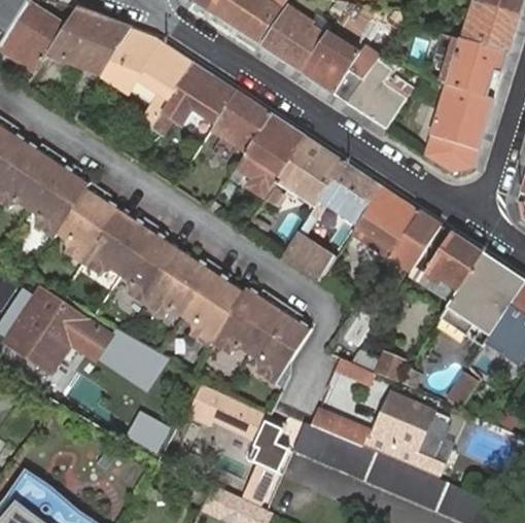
[(0,43),(9,29),(28,0),(0,0),(0,43)]
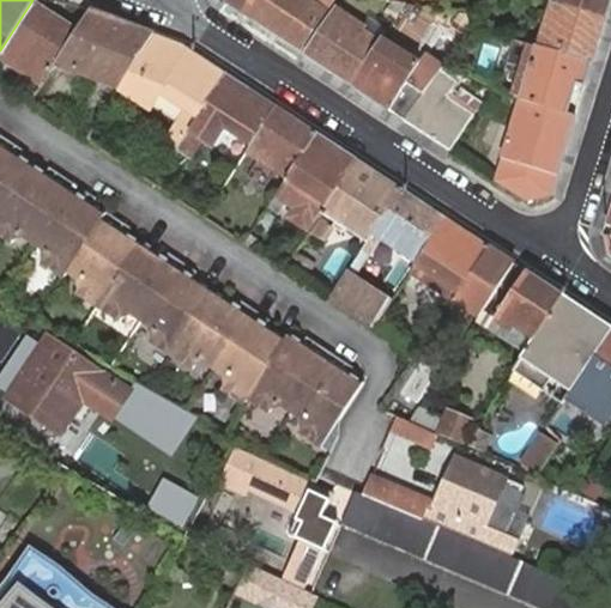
[(0,54),(41,80),(53,61),(56,55),(76,26),(36,0),(32,0),(11,34),(0,50),(0,54)]
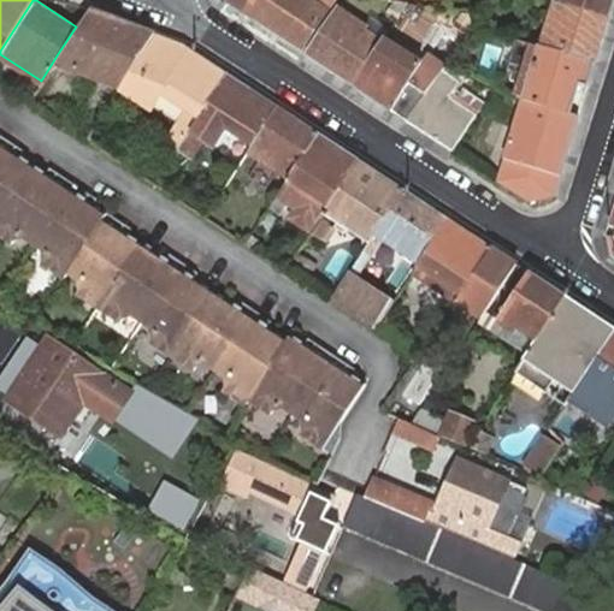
[(247,13),(300,49),(328,6),(331,0),(317,0),(226,0),(247,13)]
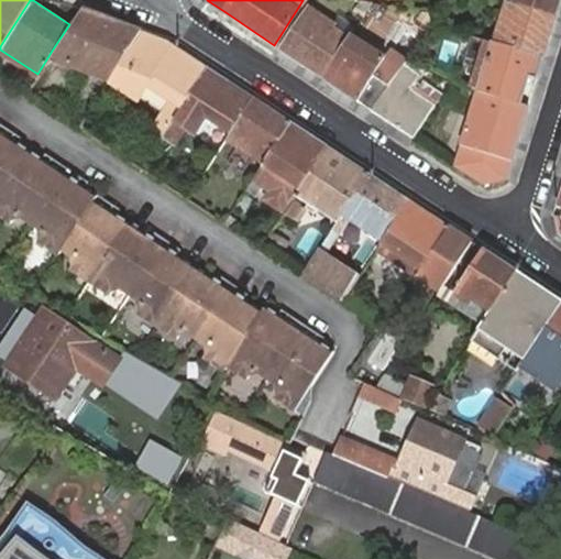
[(352,8),(362,13),(372,0),(358,0),(352,8)]
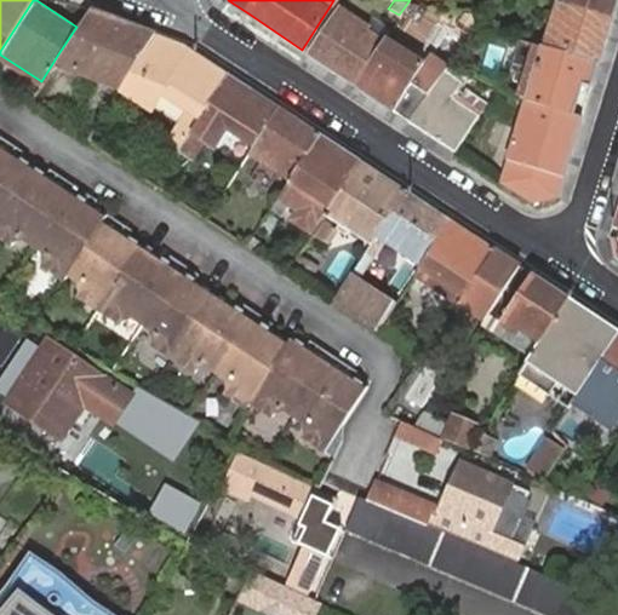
[(556,0),(543,45),(596,61),(611,15),(561,0),(556,0)]
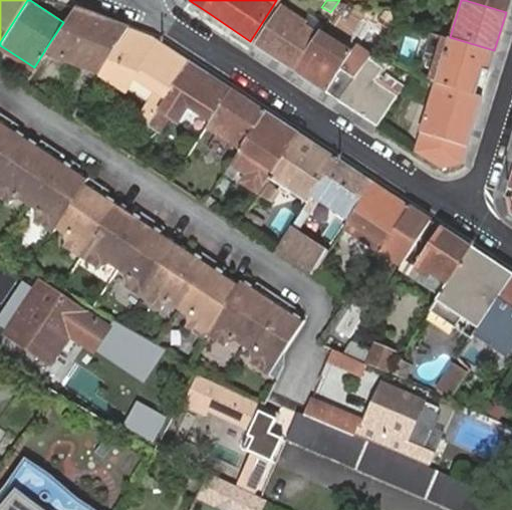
[(465,0),(506,12),(509,0),(465,0)]
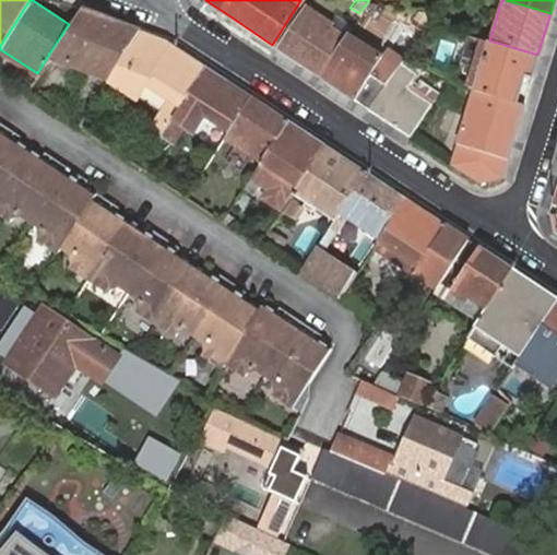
[(276,48),(318,74),(343,36),(327,26),(329,22),(333,16),(328,13),(323,19),(305,6),(276,48)]
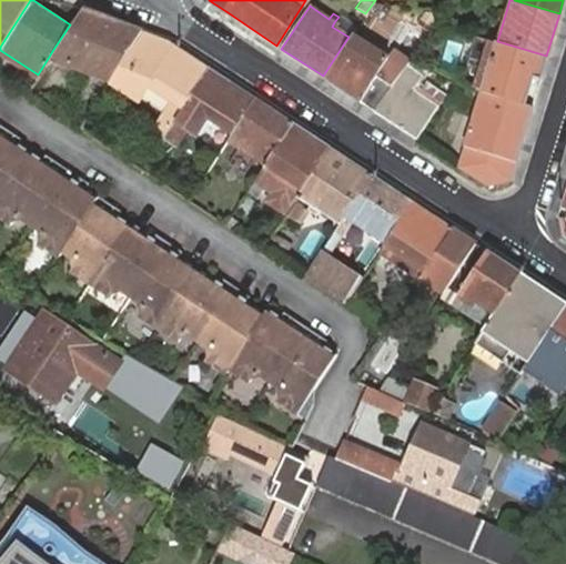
[(141,29),(82,7),(70,24),(52,51),(70,62),(71,60),(89,71),(90,68),(109,79),(120,60),(141,29)]
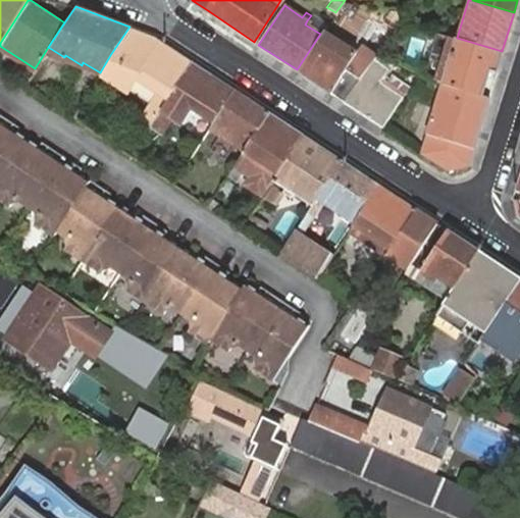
[(320,34),(322,32),(326,26),(311,15),(307,20),(305,24),(320,34)]
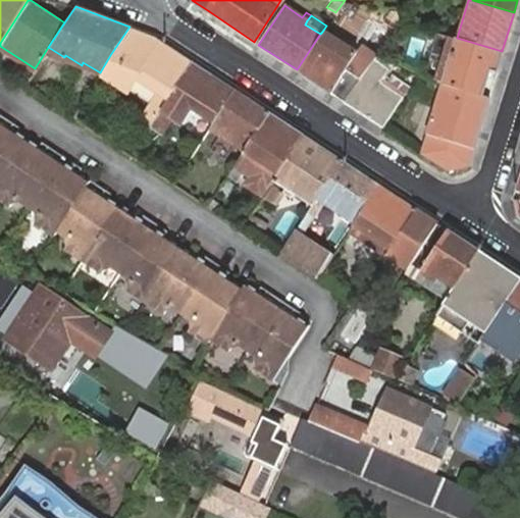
[(154,36),(130,27),(110,55),(100,72),(126,90),(130,85),(136,75),(140,69),(159,39),(154,36)]
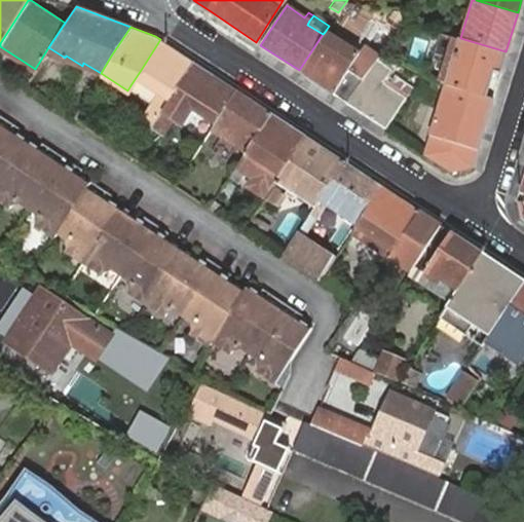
[(344,101),(376,57),(362,46),(357,53),(345,45),(325,32),(323,34),(299,70),(344,101)]
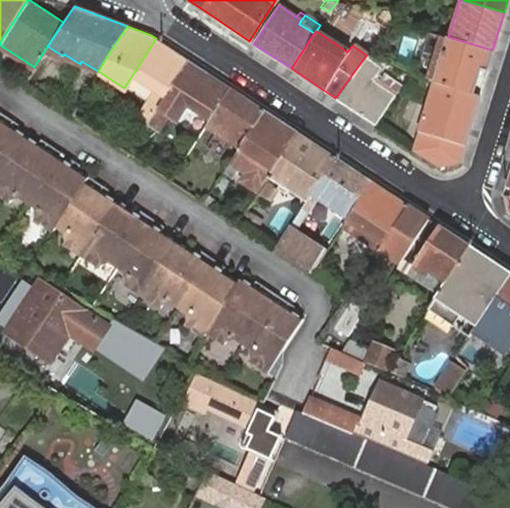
[(433,79),(433,80),(471,92),(473,86),(477,74),(479,67),(486,69),(492,50),(448,37),(446,36),(446,38),(439,36),(436,48),(432,59),(423,57),(421,63),(430,66),(426,77),(433,79)]
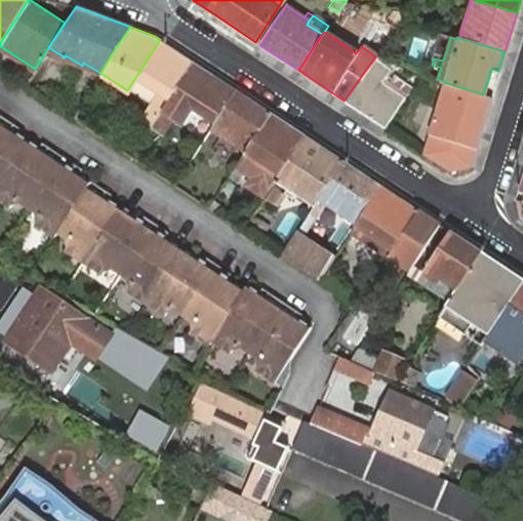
[(193,62),(160,39),(141,70),(136,76),(159,89),(152,99),(141,116),(151,122),(168,95),(169,96),(193,62)]
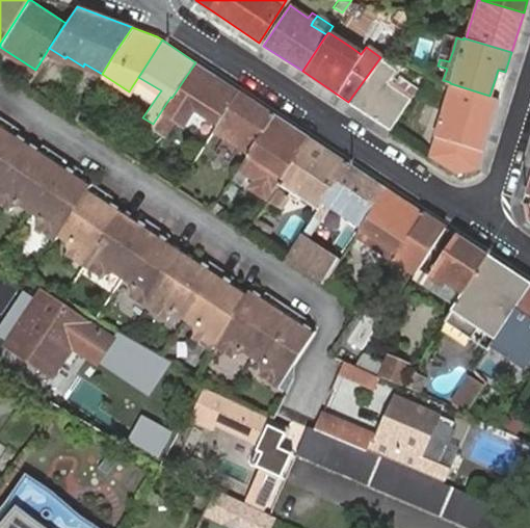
[(436,58),(440,59),(449,61),(453,50),(441,47),(439,52),(436,58)]
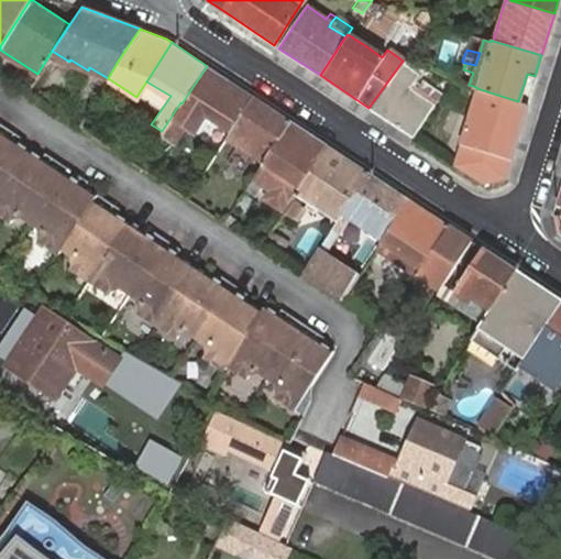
[(389,121),(411,135),(432,103),(408,86),(418,72),(403,61),(369,108),(385,118),(388,113),(393,117),(389,121)]
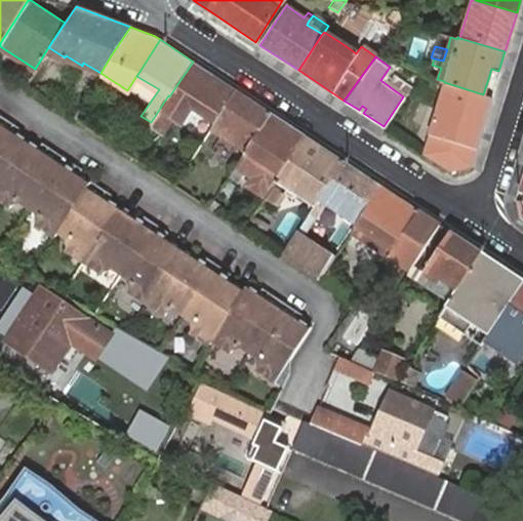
[(235,89),(193,62),(169,96),(160,110),(151,124),(163,132),(172,117),(179,122),(190,106),(214,121),(235,89)]
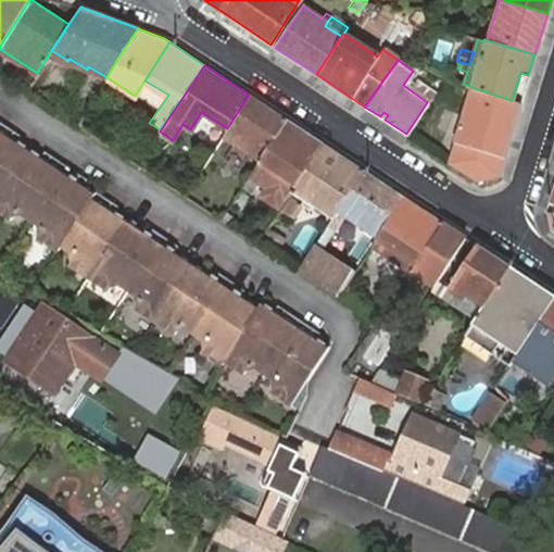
[(34,92),(42,98),(46,91),(38,86),(34,92)]
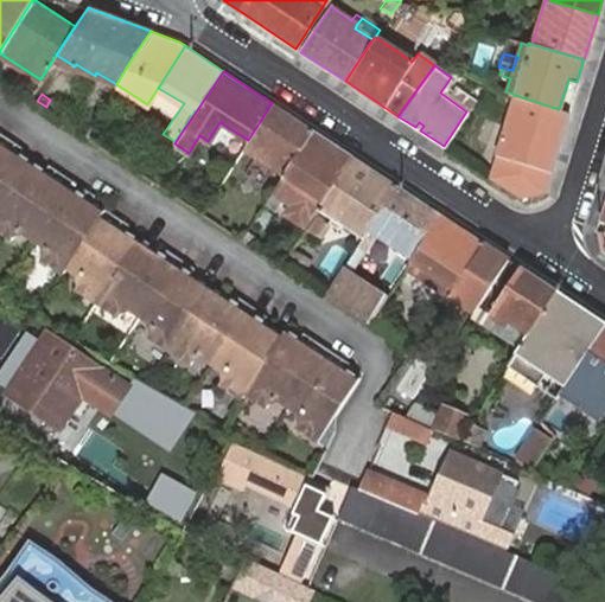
[(495,154),(489,177),(521,198),(543,190),(549,171),(568,111),(559,109),(514,95),(495,154)]
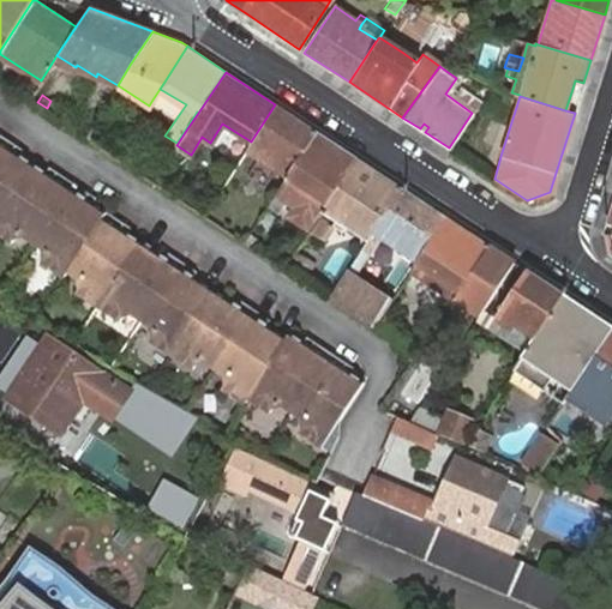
[(251,142),(246,149),(251,152),(263,160),(268,162),(279,169),(286,175),(316,131),(275,104),(251,142)]
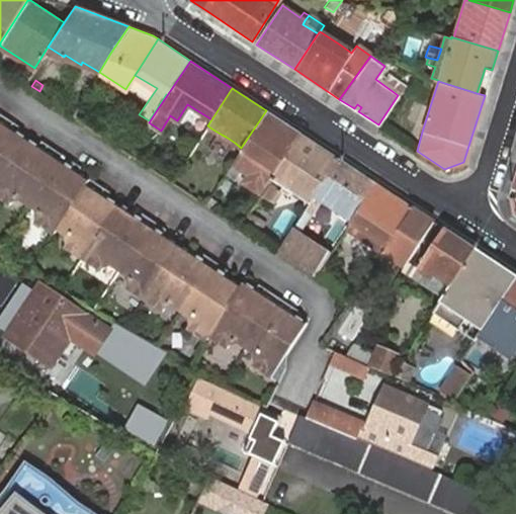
[(242,180),(259,191),(270,176),(273,171),(299,133),(266,110),(241,148),(225,172),(233,178),(240,168),(247,172),(242,180)]
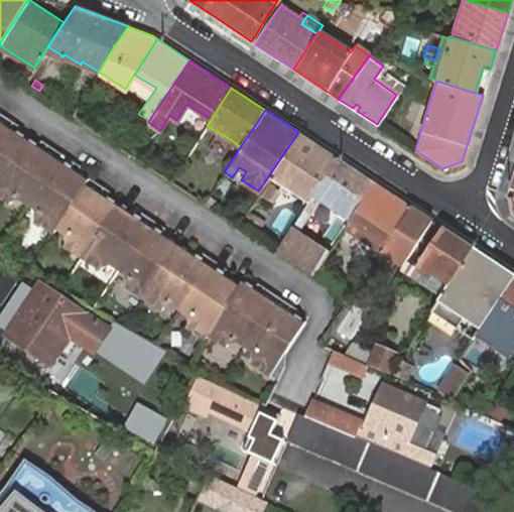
[(0,175),(27,136),(9,125),(12,120),(0,112),(0,175)]
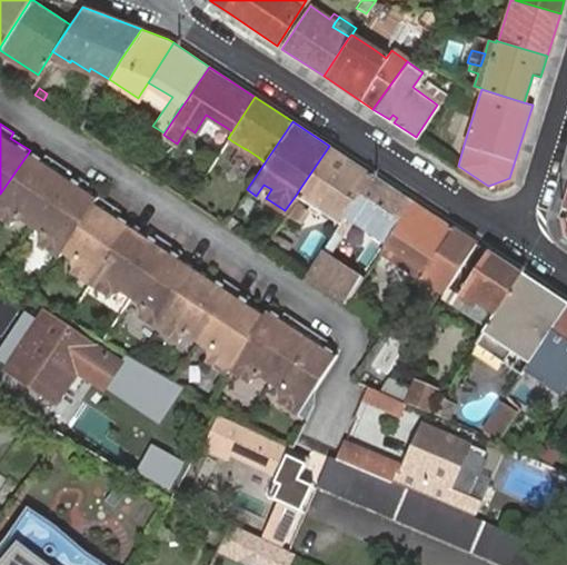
[(117,131),(109,144),(122,152),(129,140),(117,131)]
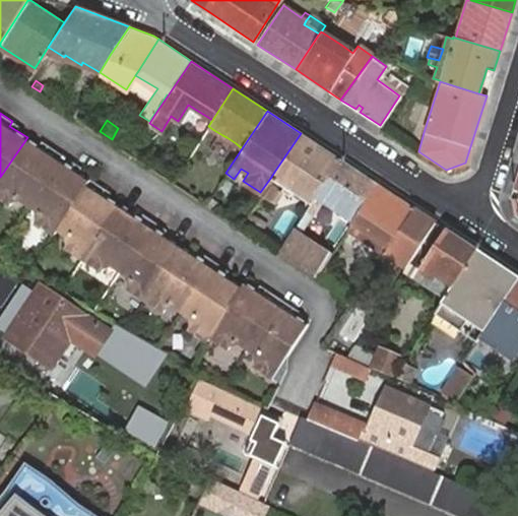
[(339,158),(301,133),(274,172),(271,177),(279,183),(286,173),(307,188),(301,196),(310,202),(339,158)]
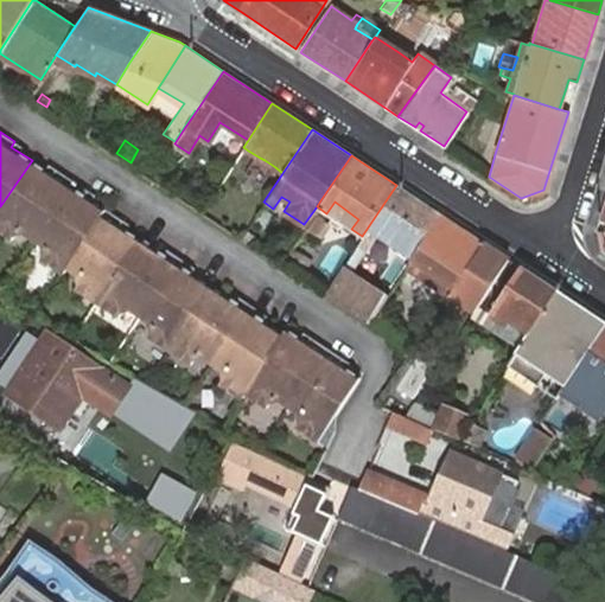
[(32,237),(71,179),(55,168),(51,173),(32,160),(0,206),(0,229),(11,237),(14,232),(21,231),(32,237)]
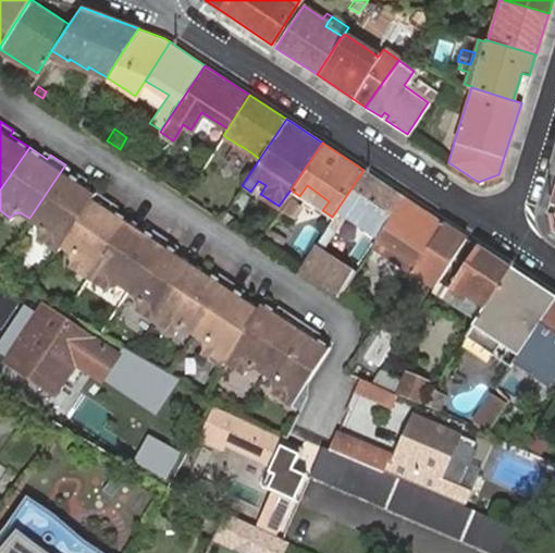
[(146,152),(138,164),(150,172),(158,161),(146,152)]
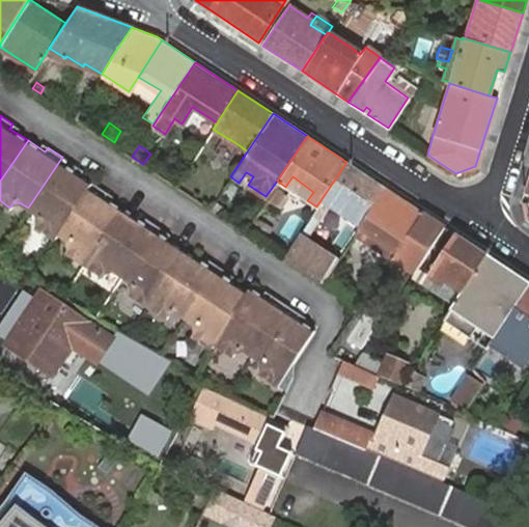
[(57,233),(91,182),(73,170),(76,166),(62,157),(28,207),(36,213),(37,219),(35,224),(54,237),(57,233)]
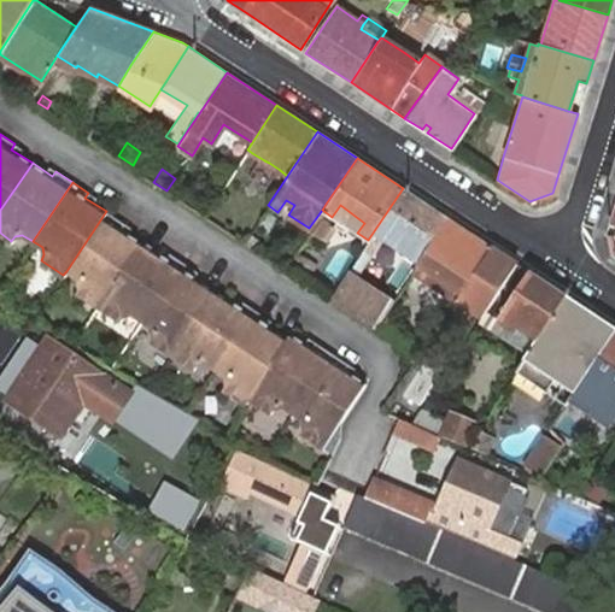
[(447,218),(403,188),(368,240),(363,246),(372,251),(382,235),(404,249),(420,260),(447,218)]
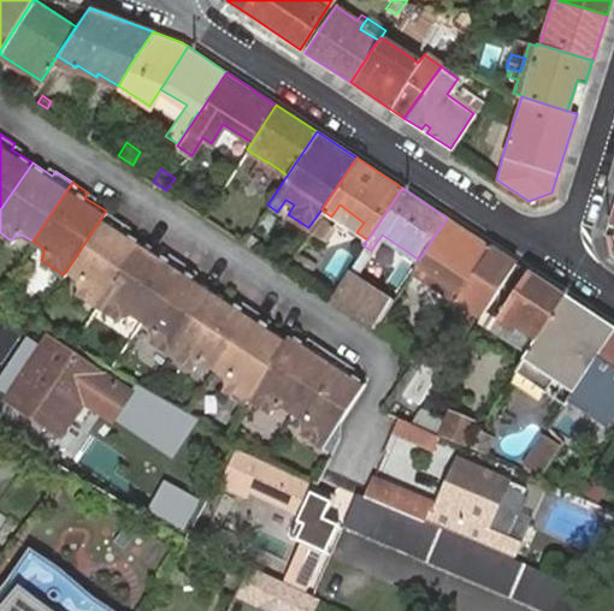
[(340,205),(331,217),(356,232),(364,223),(340,205)]
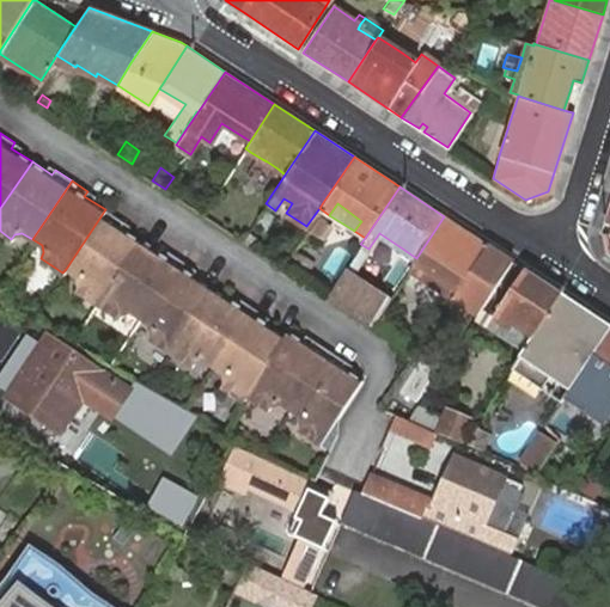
[(122,220),(105,209),(66,269),(75,275),(73,288),(97,302),(139,239),(119,226),(122,220)]
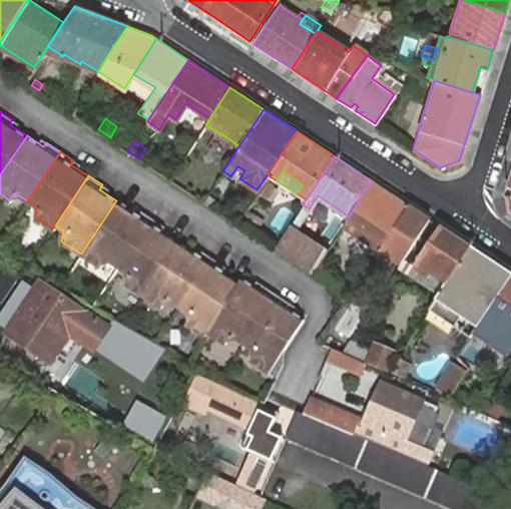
[(362,237),(378,248),(408,204),(372,181),(349,216),(342,225),(356,234),(362,237)]
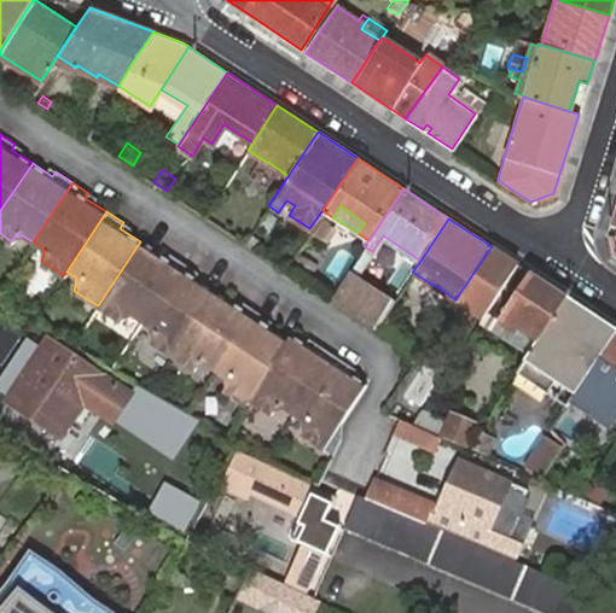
[(250,233),(244,241),(253,246),(259,238),(250,233)]
